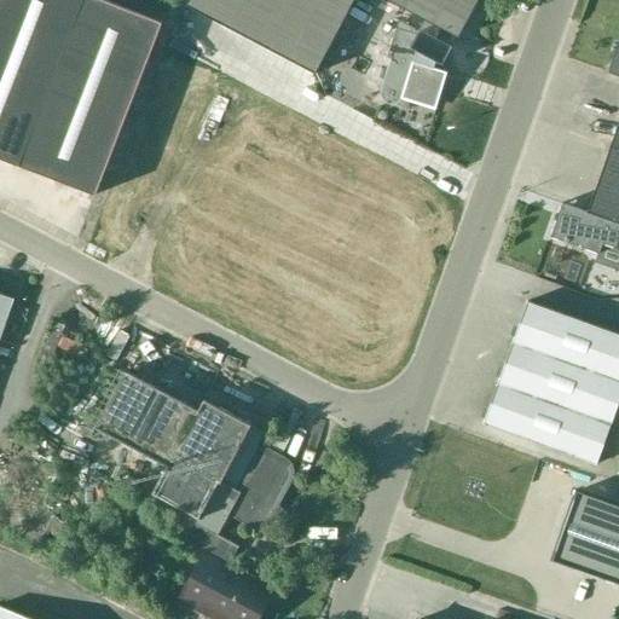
[(161,23),(103,0),(0,0),(0,158),(94,196),(161,23)]
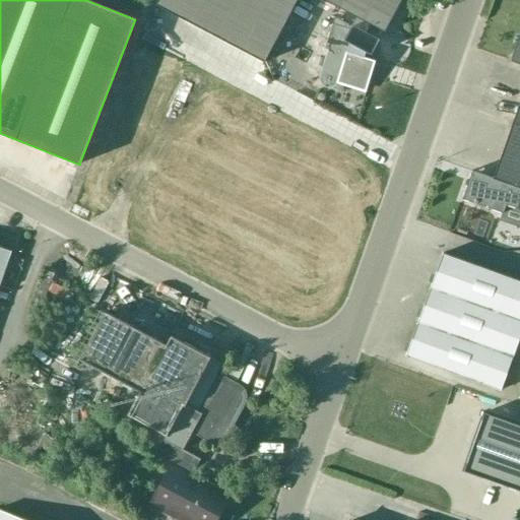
[(170,0),(160,25),(199,39),(198,43),(236,56),(235,60),(273,73),(299,0),(303,0),(346,15),(364,21),(387,29),(396,0),(170,0)]
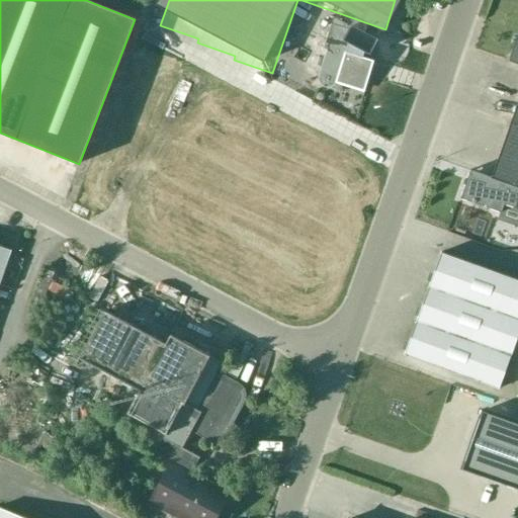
[(318,75),(318,80),(320,84),(324,87),(329,87),(334,85),(336,81),(364,89),(373,60),(362,57),(364,51),(369,54),(376,39),(359,30),(362,21),(345,15),(343,22),(341,27),(330,24),(322,49),(326,50),(318,75)]
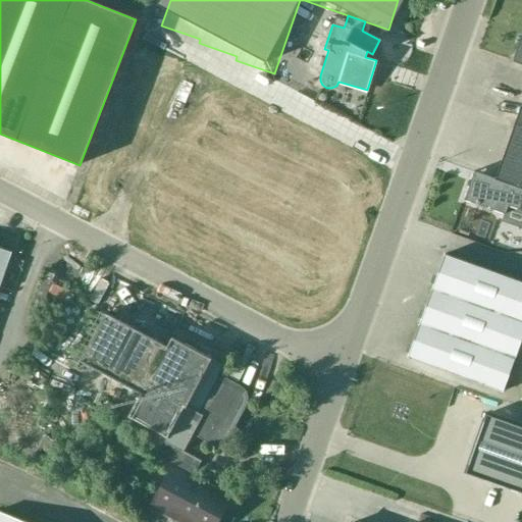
[(521,64),(521,99),(514,123),(521,126),(521,33),(512,61),(521,64)]
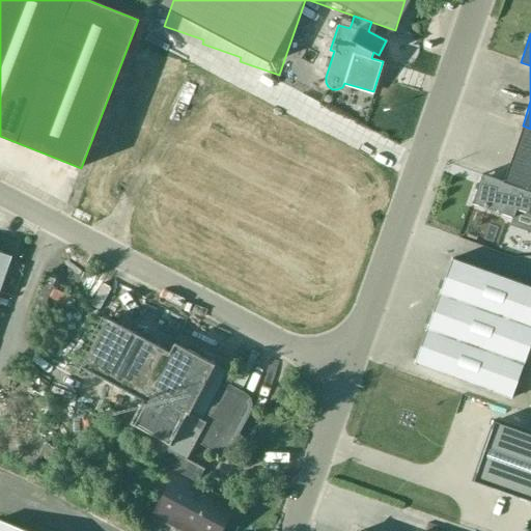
[(530,129),(523,126),(503,182),(481,174),(471,202),(513,217),(516,208),(530,214),(530,129)]
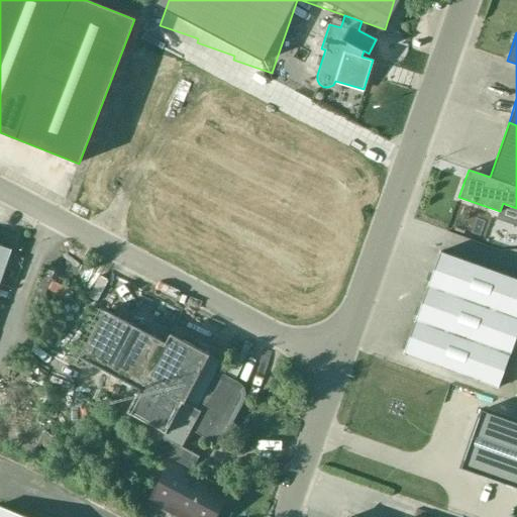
[(0,277),(10,249),(0,245),(0,277)]
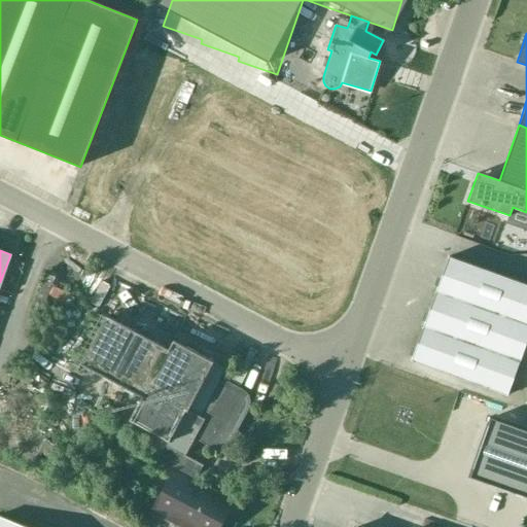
[(526,338),(526,284),(448,256),(411,360),(506,395),(526,338)]
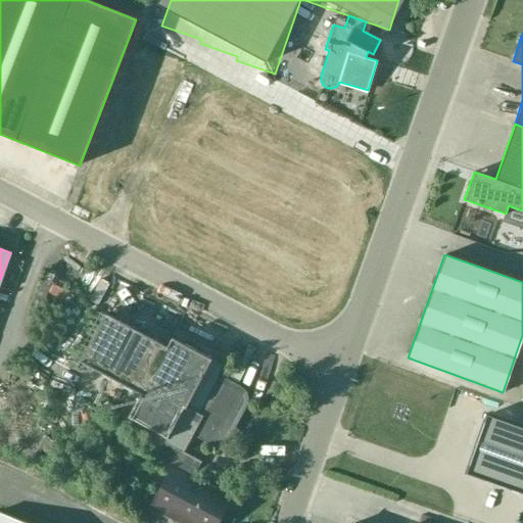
[(215,382),(210,386),(196,413),(183,406),(154,460),(172,470),(152,507),(183,522),(215,522),(228,498),(192,479),(201,462),(183,452),(192,435),(220,449),(243,403),(244,398),(243,392),(239,389),(226,382),(220,381),(215,382)]
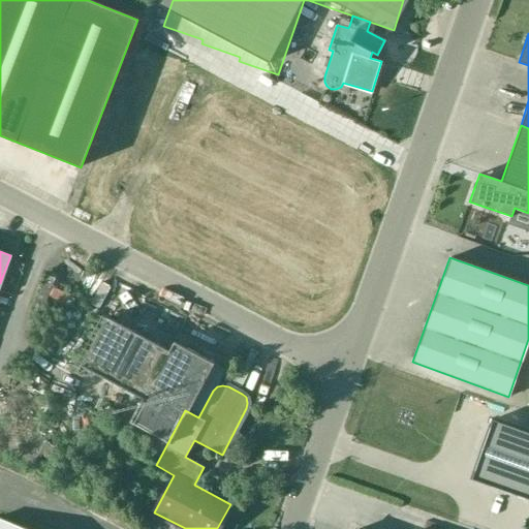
[(528,432),(492,419),(471,478),(528,499),(528,432)]
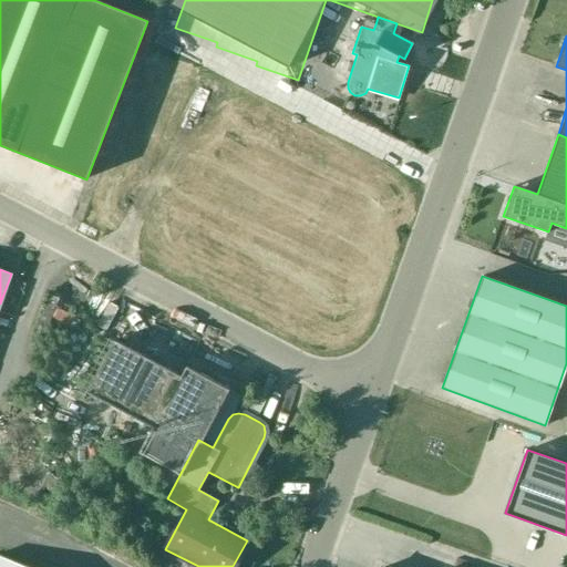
[(0,566),(30,566),(0,555),(0,566)]
